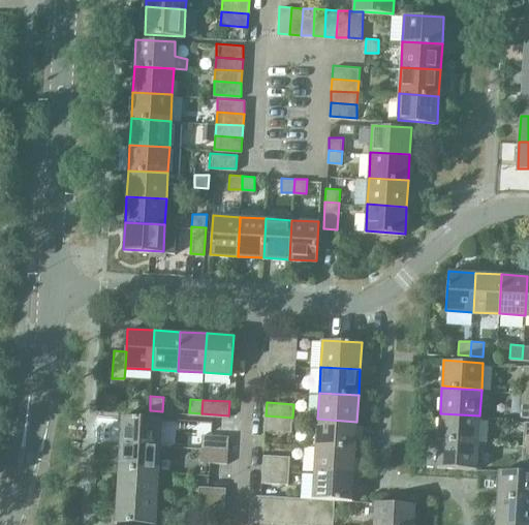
[(439,439),(478,441),(479,415),(440,413),(439,439)]
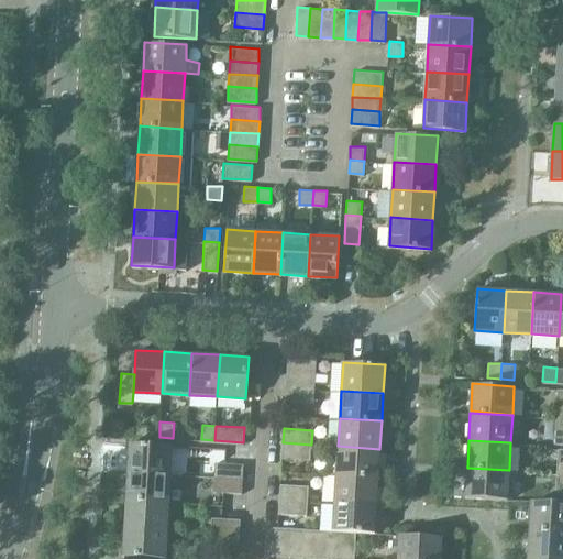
[(170,473),(172,445),(130,442),(129,471),(170,473)]
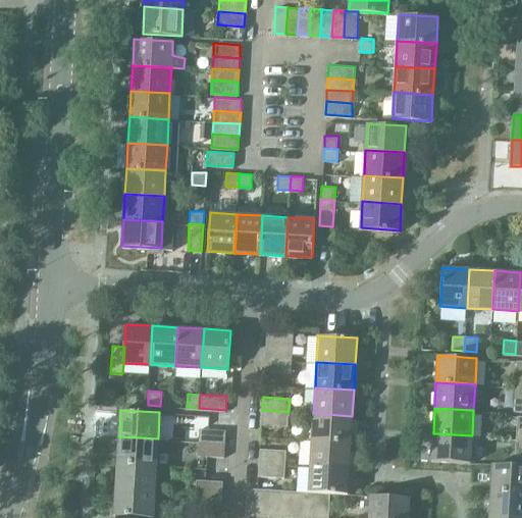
[(289,412),(262,410),(261,424),(288,425),(289,412)]
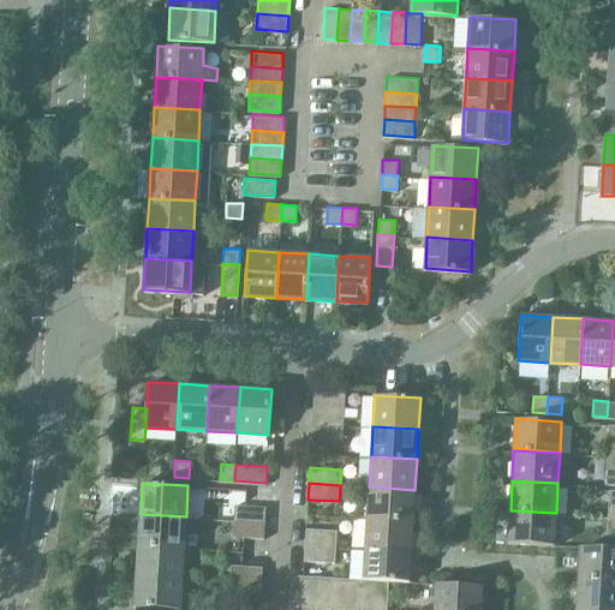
[(369,486),(368,516),(413,520),(415,490),(369,486)]
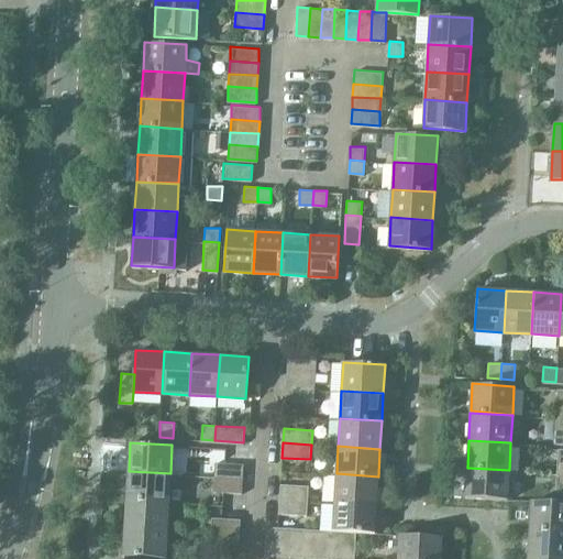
[(213,477),(243,478),(243,463),(214,461),(213,477)]
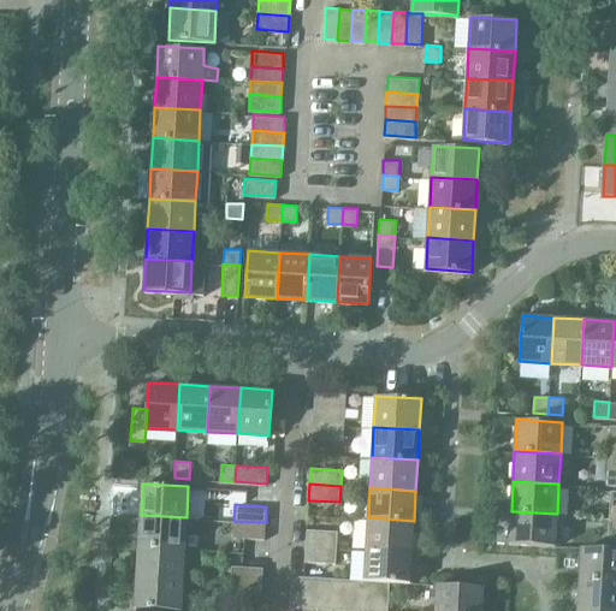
[(557,514),(511,511),(509,543),(555,545),(557,514)]
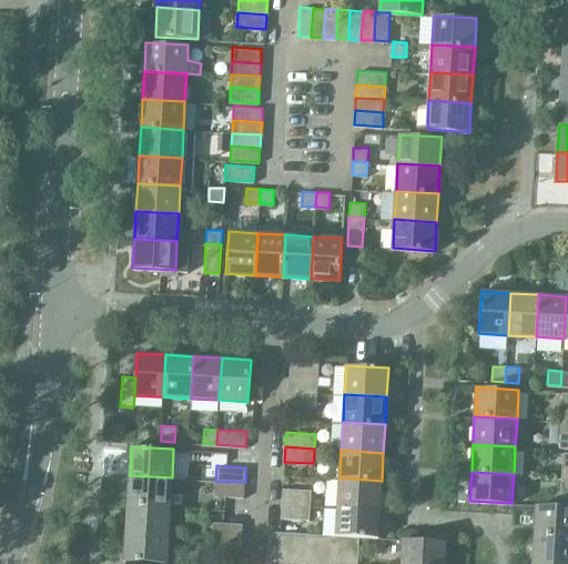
[(170,505),(172,477),(130,475),(128,503),(170,505)]
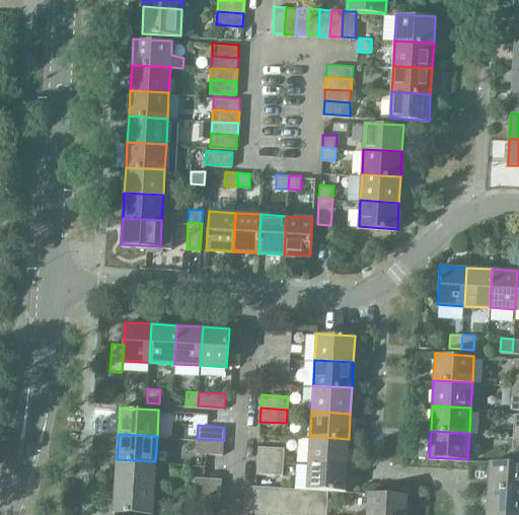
[(308,462),(347,464),(349,439),(310,436),(308,462)]
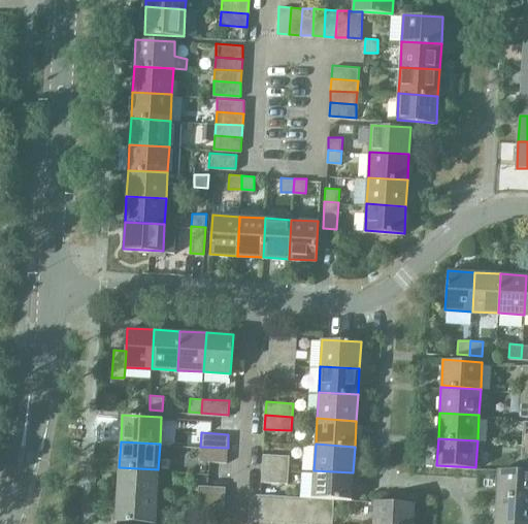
[(200,460),(227,461),(228,448),(200,447),(200,460)]
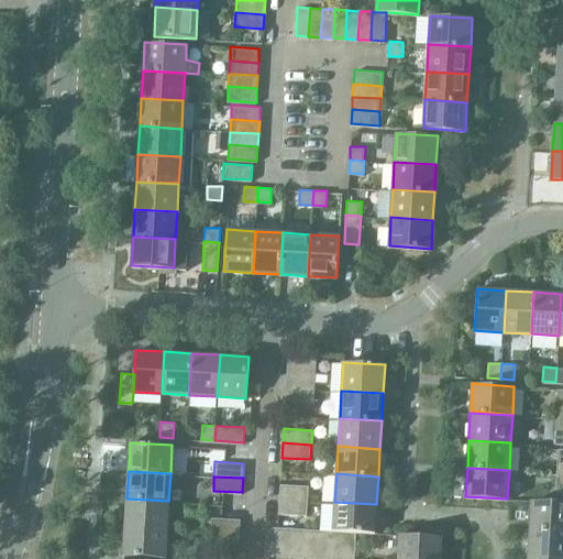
[(280,483),(279,499),(308,500),(308,485),(280,483)]
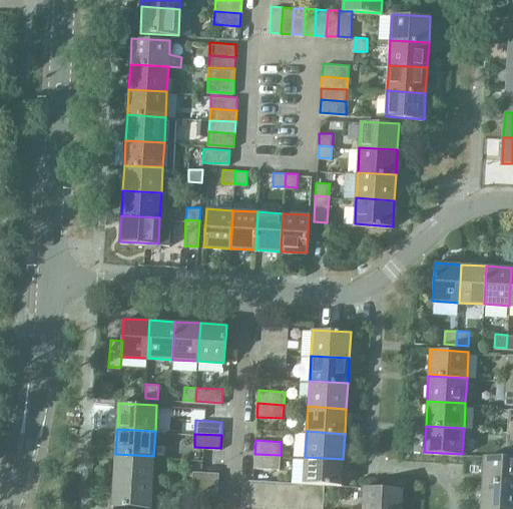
[(115,454),(113,479),(152,481),(153,456),(115,454)]
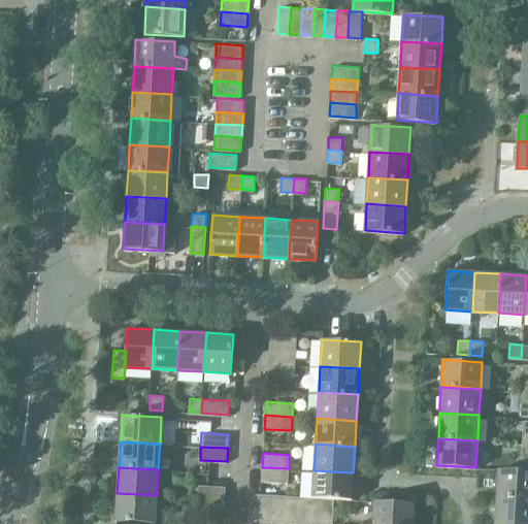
[(262,467),(261,481),(288,483),(289,468),(262,467)]
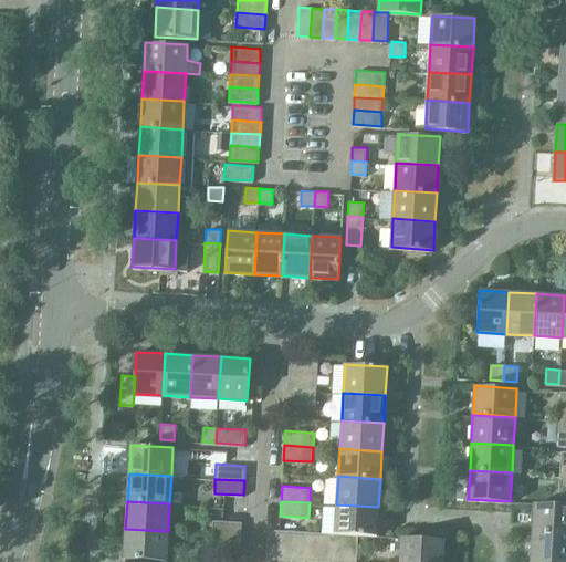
[(533,531),(565,533),(565,503),(535,502),(533,531)]
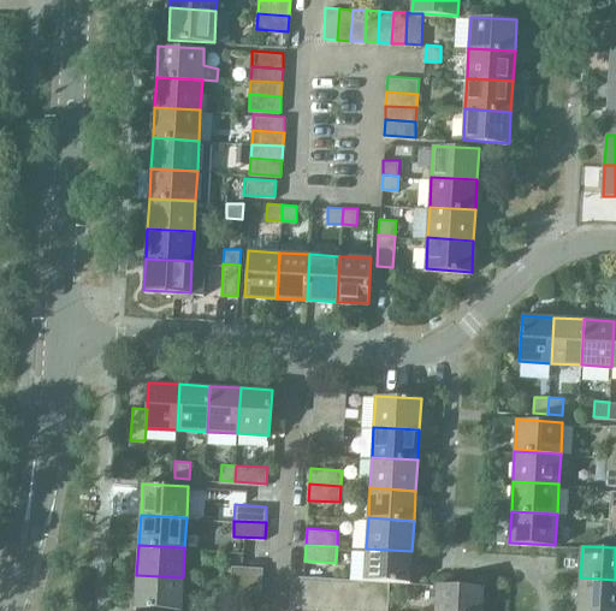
[(412,551),(366,549),(365,580),(373,580),(389,581),(410,582),(412,551)]
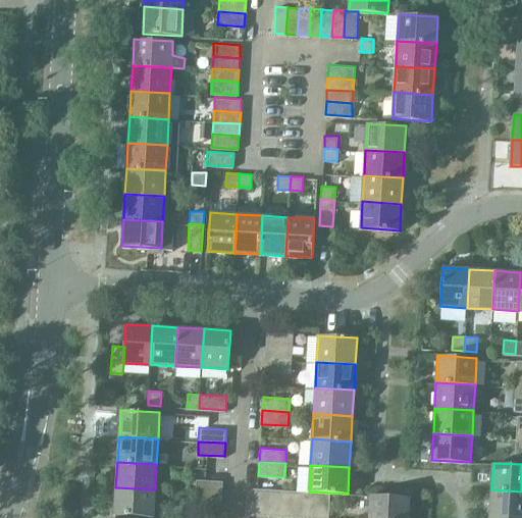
[(196,493),(222,494),(222,480),(196,479),(196,493)]
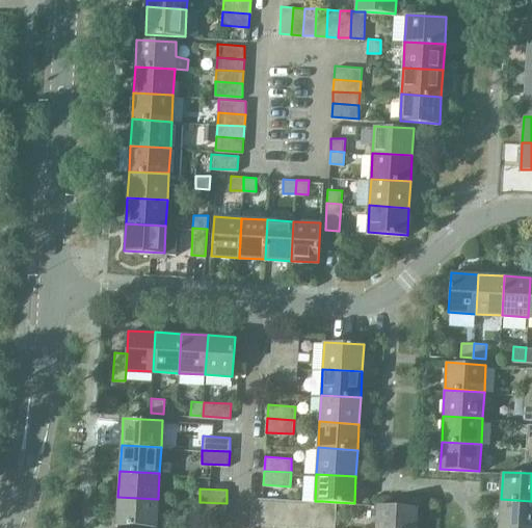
[(158,499),(117,497),(116,524),(156,527),(158,499)]
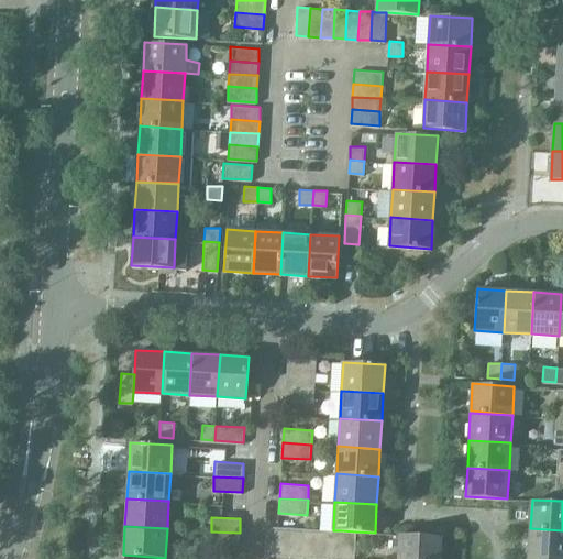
[(265,555),(277,555),(279,527),(266,526),(265,555)]
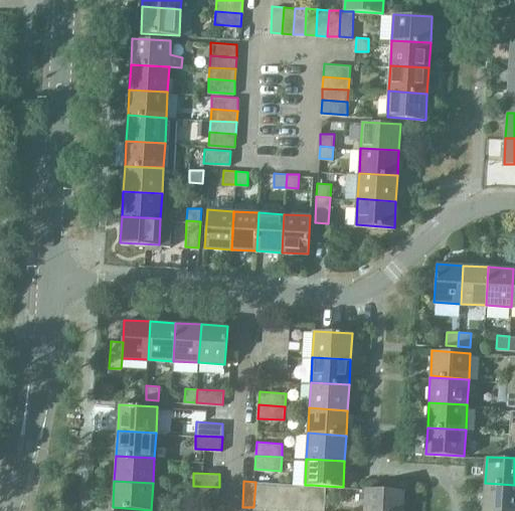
[(255,482),(253,507),(266,508),(267,482),(255,482)]
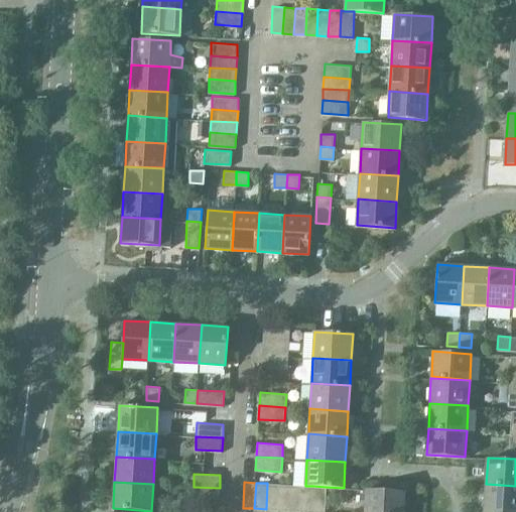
[(266,509),(277,510),(278,484),(267,483),(266,509)]
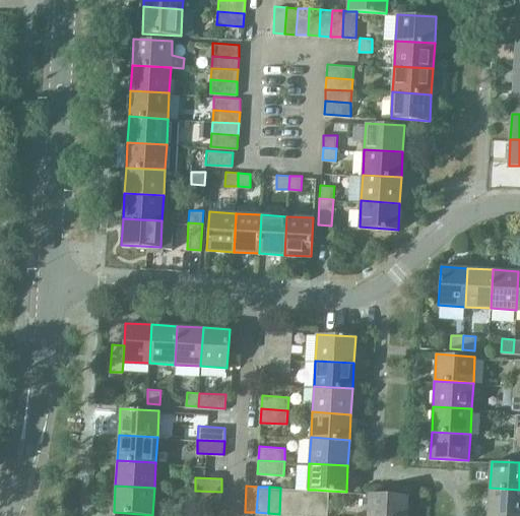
[(279,514),(290,514),(291,489),(280,488),(279,514)]
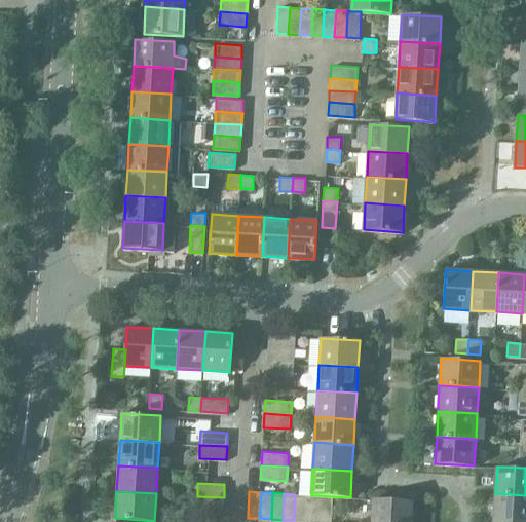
[(525,495),(495,493),(493,520),(525,521),(525,495)]
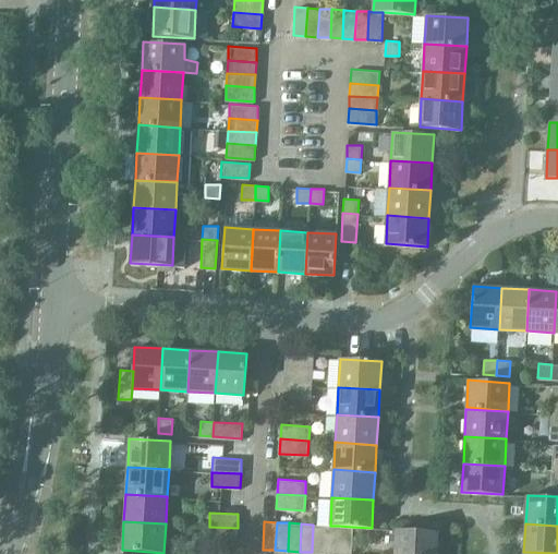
[(313,525),(312,552),(324,553),(326,526),(313,525)]
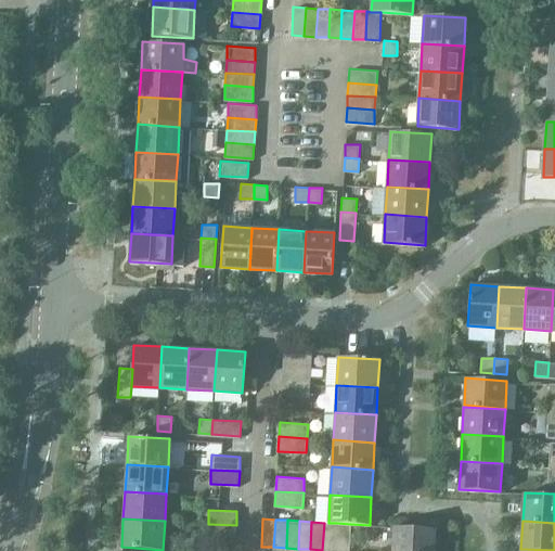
[(322,550),(335,550),(336,523),(328,523),(324,523),(322,550)]
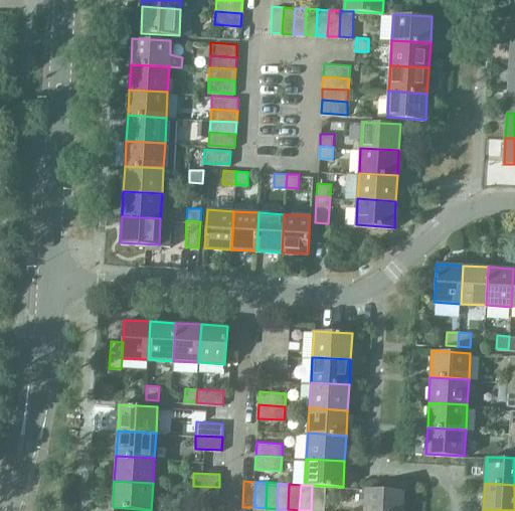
[(312,485),(311,510),(312,510),(323,510),(325,486),(312,485)]
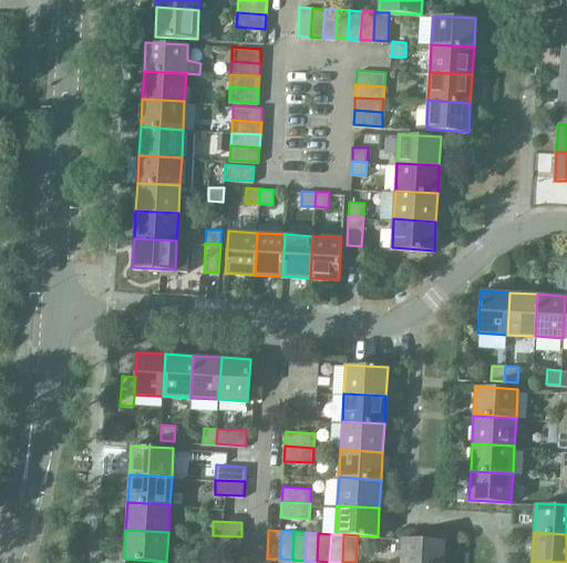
[(241,536),(213,535),(212,550),(240,552),(241,536)]
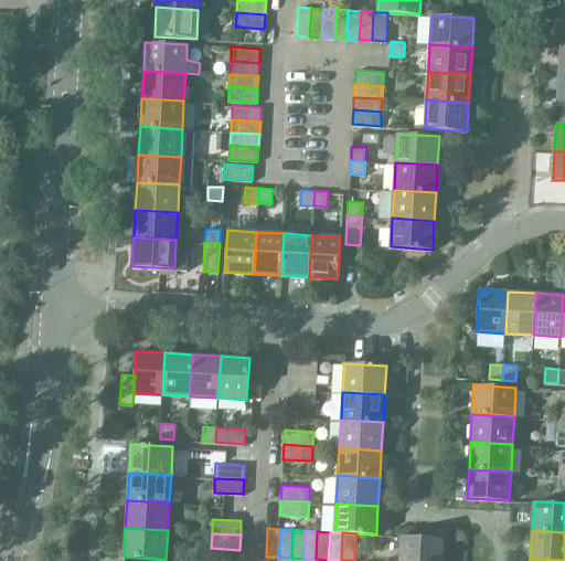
[(398,560),(441,560),(443,539),(401,536),(398,560)]
